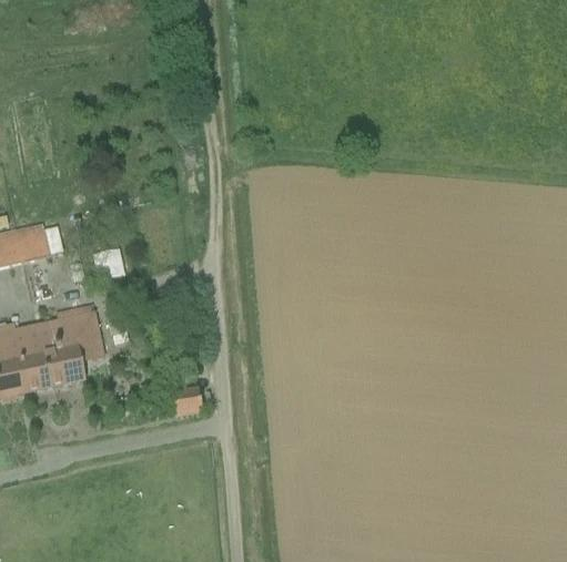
[(42,221),(14,227),(23,262),(50,256),(42,221)]
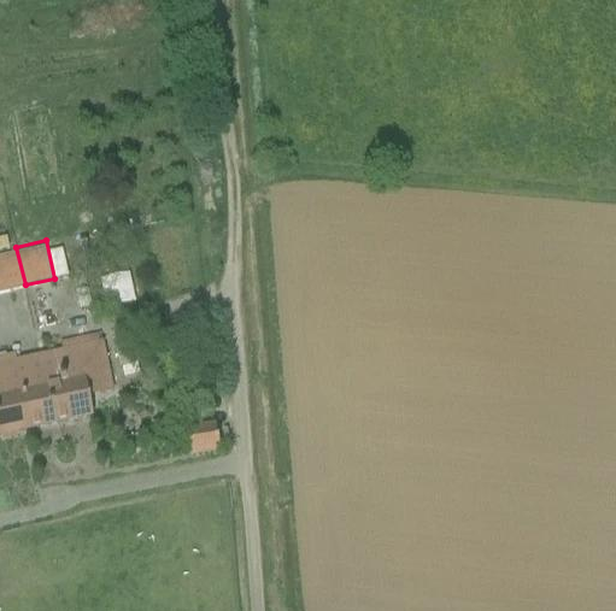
[(0,250),(0,289),(25,285),(16,247),(0,250)]
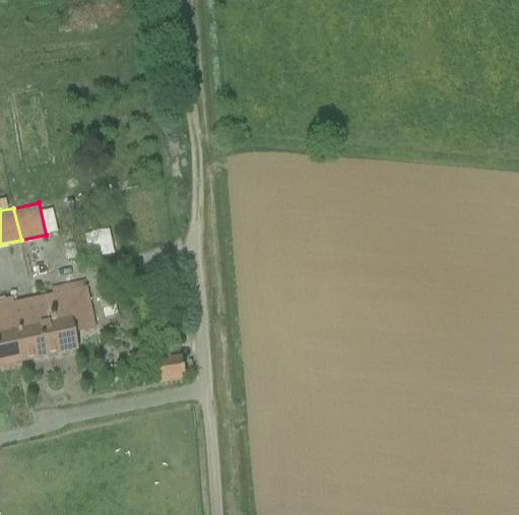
[(110,227),(85,233),(91,257),(116,251),(110,227)]
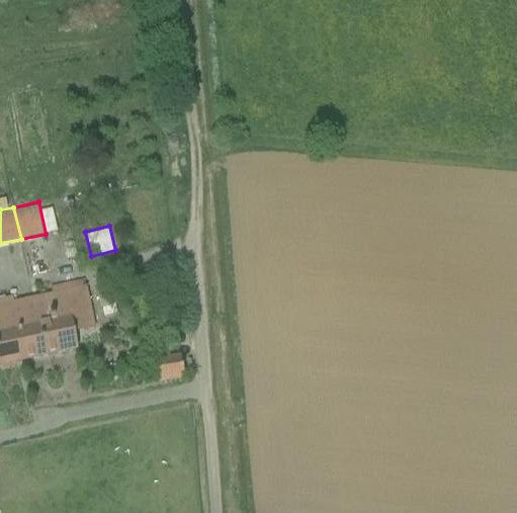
[(71,319),(93,314),(87,284),(34,295),(40,324),(15,330),(21,358),(77,346),(71,319)]
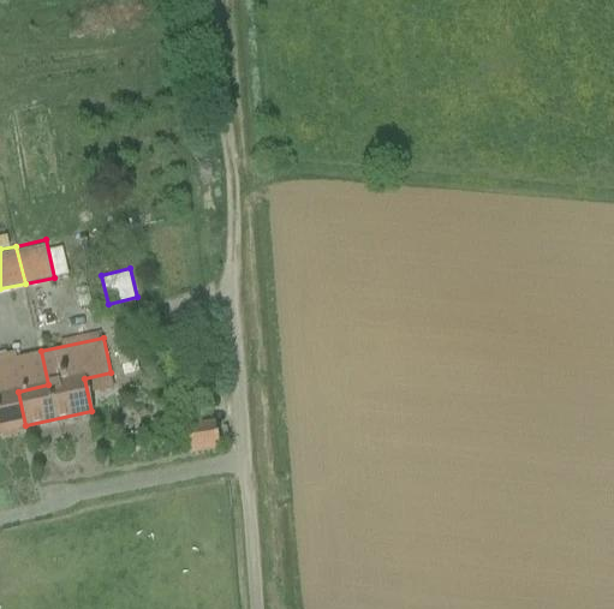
[(124,371),(139,368),(135,341),(121,344),(125,362),(121,362),(124,371)]
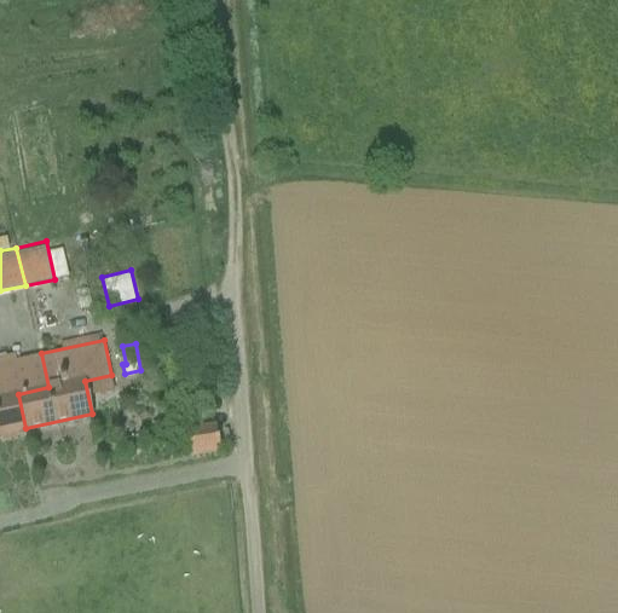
[(48,387),(41,353),(16,359),(15,353),(0,357),(0,433),(26,428),(18,394),(48,387)]
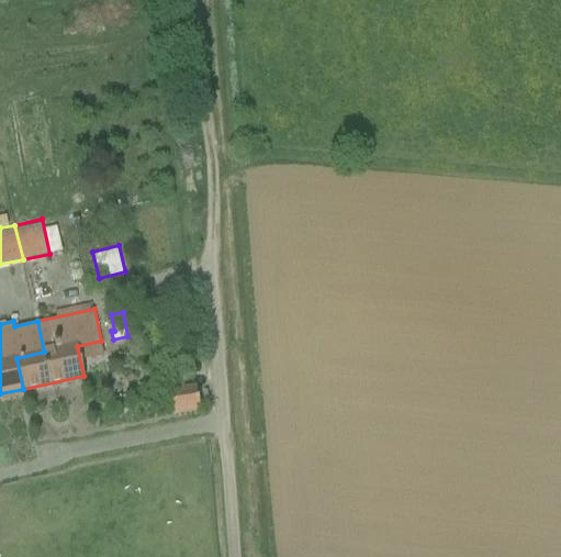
[(200,405),(197,385),(171,389),(174,410),(200,405)]
